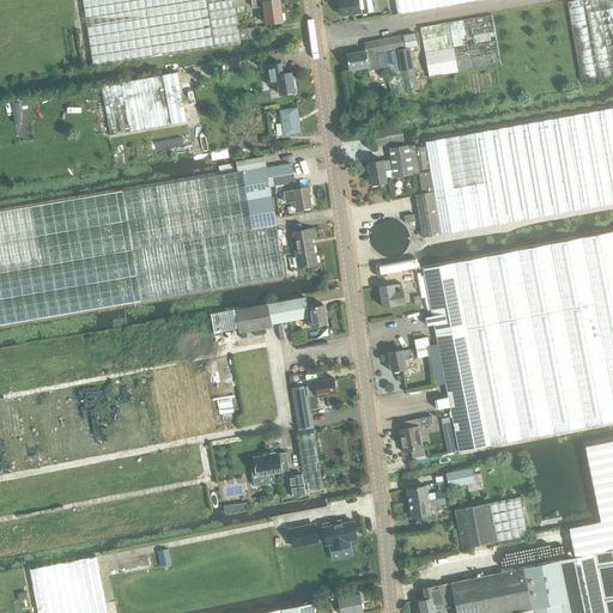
[(80,0),(91,67),(241,43),(241,41),(240,30),(235,7),(246,6),(243,0),(80,0)]
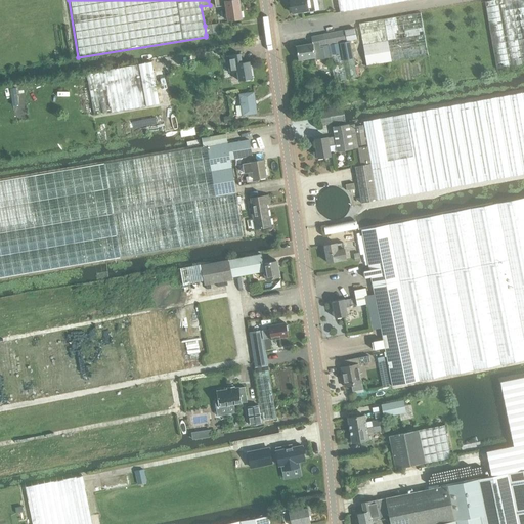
[(228,19),(243,17),(239,0),(232,0),(226,1),(225,0),(214,0),(216,6),(217,6),(226,4),(228,19)]
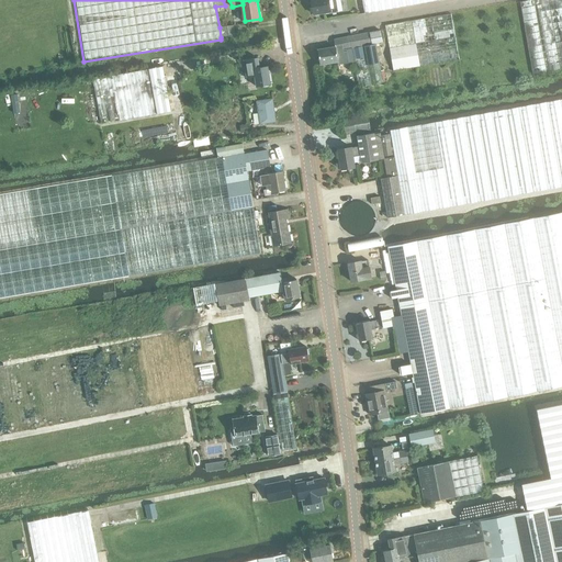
[(312,0),(315,13),(332,11),(332,12),(338,11),(335,0),(312,0)]
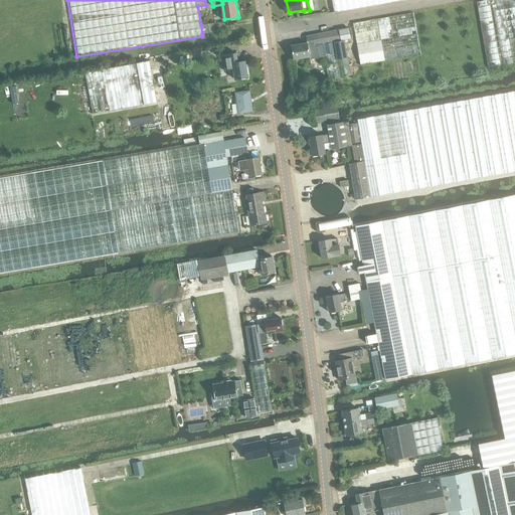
[(399,0),(331,0),(334,12),(399,0)]
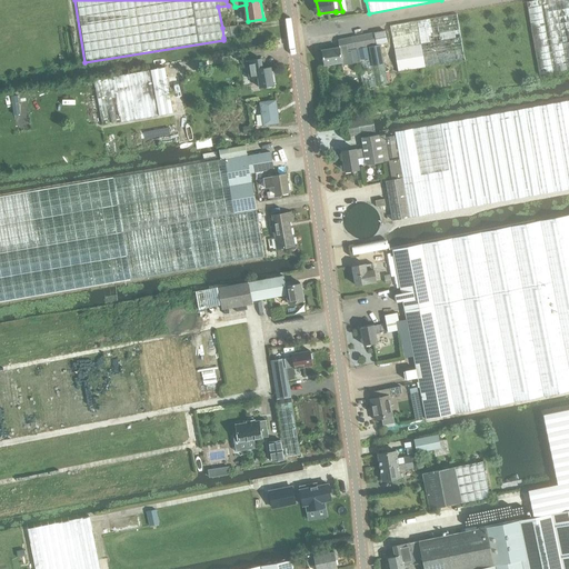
[(539,75),(568,69),(568,0),(537,0),(527,2),(539,75)]
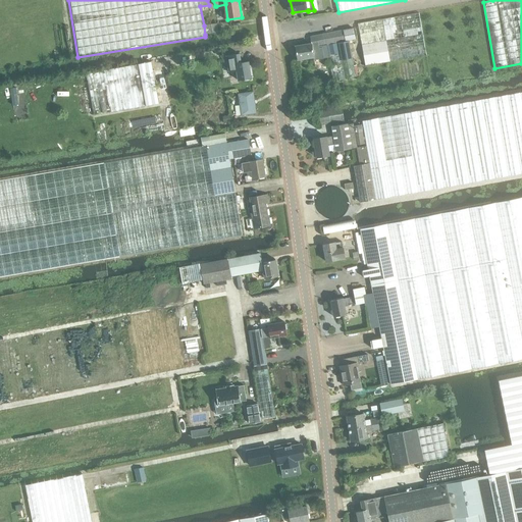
[(365,65),(426,56),(418,13),(358,23),(365,65)]
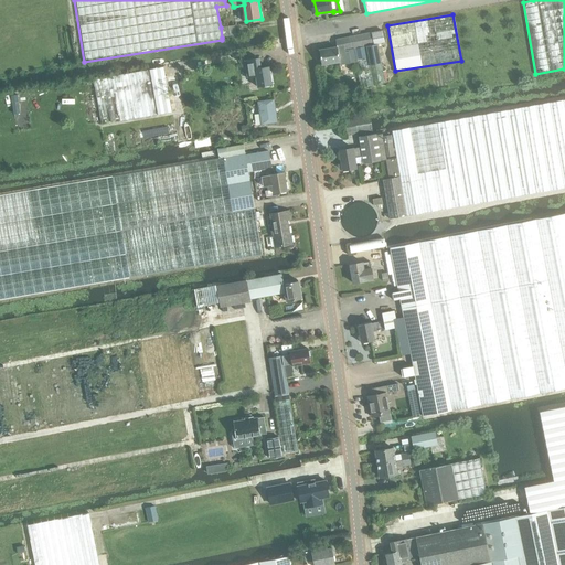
[(235,25),(221,28),(222,38),(236,35),(235,25)]
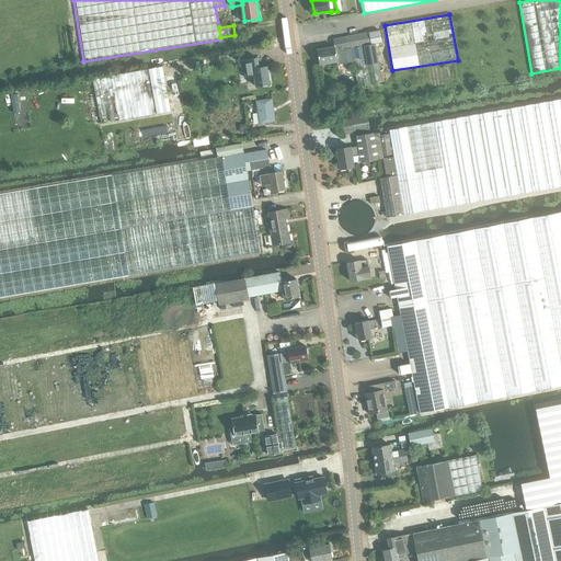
[(379,31),(333,39),(334,45),(334,46),(318,49),(320,63),(336,60),(338,65),(354,61),(358,88),(382,82),(375,44),(381,43),(379,31)]
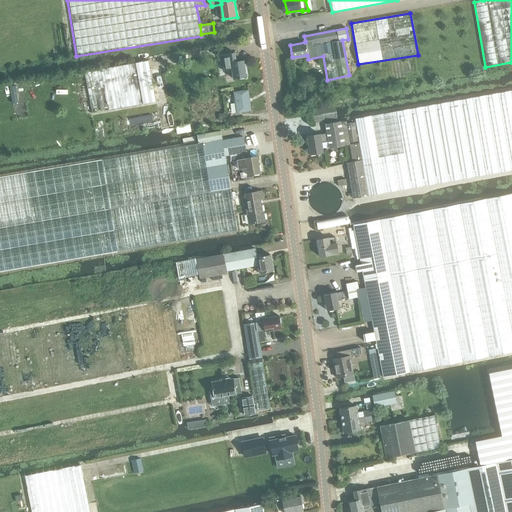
[(231,69),(233,79),(246,76),(243,59),(235,60),(234,52),(221,54),(224,70),(231,69)]
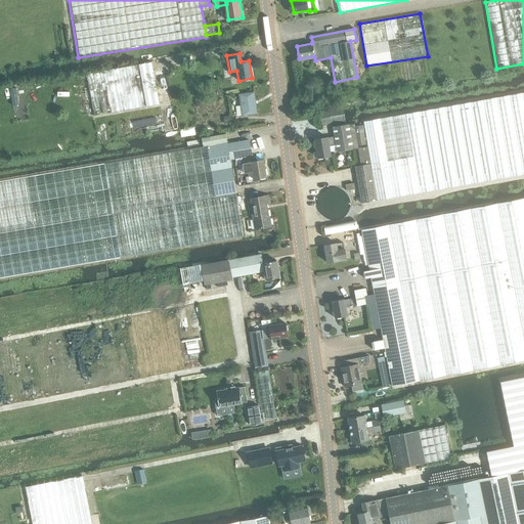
[(86,74),(94,116),(159,104),(150,62),(86,74)]
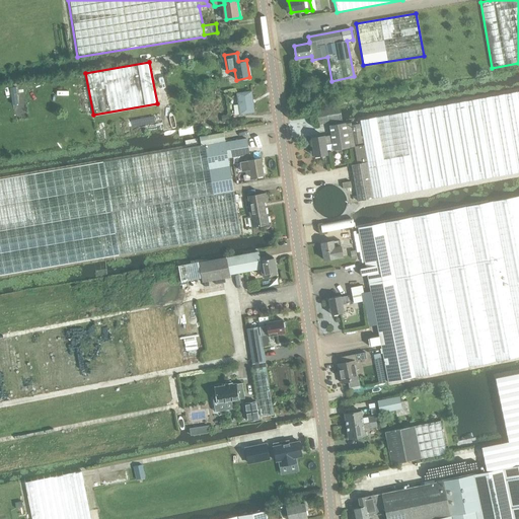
[(254,113),(251,91),(236,93),(239,115),(254,113)]
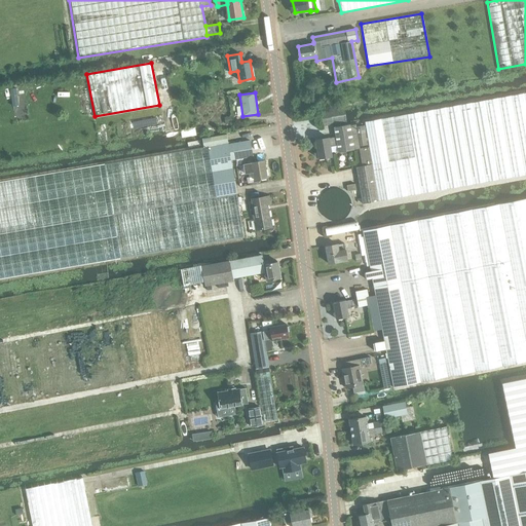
[(525,92),(407,114),(365,121),(369,147),(360,149),(362,165),(355,166),(362,203),(378,201),(525,175),(525,92)]
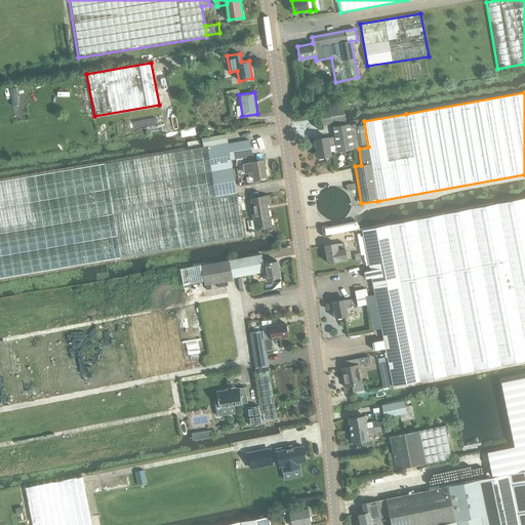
[(350,125),(350,124),(333,127),(337,152),(359,148),(358,147),(366,145),(363,125),(356,127),(355,124),(350,125)]
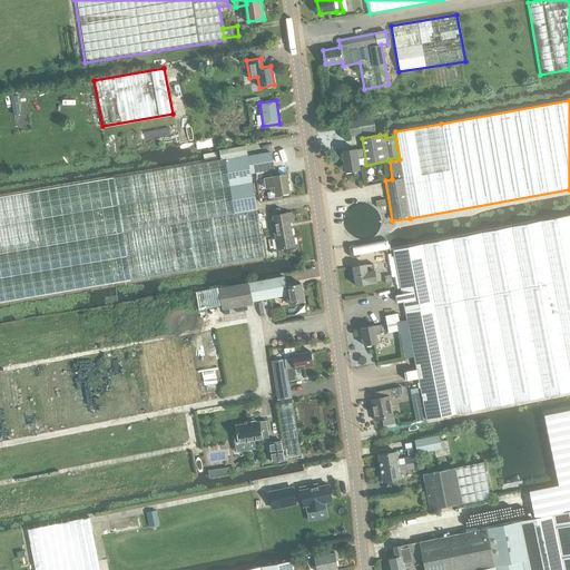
[(112,178),(0,197),(0,302),(131,281),(265,257),(261,234),(257,210),(251,174),(247,155),(246,145),(219,150),(220,159),(112,178)]
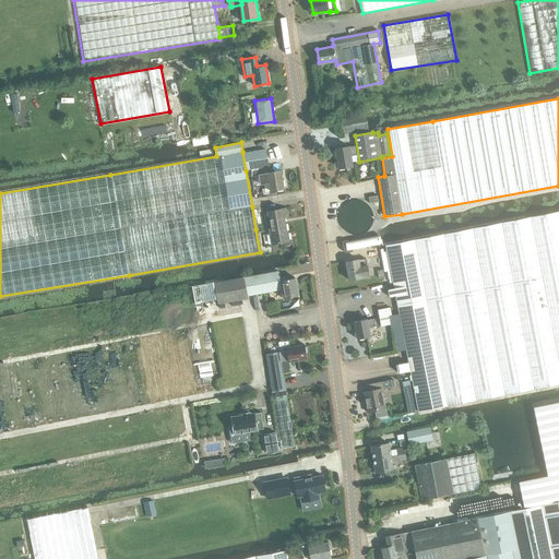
[(357,146),(349,147),(335,150),(337,164),(334,165),(335,168),(339,167),(339,169),(353,167),(352,156),(352,155),(358,154),(357,146)]
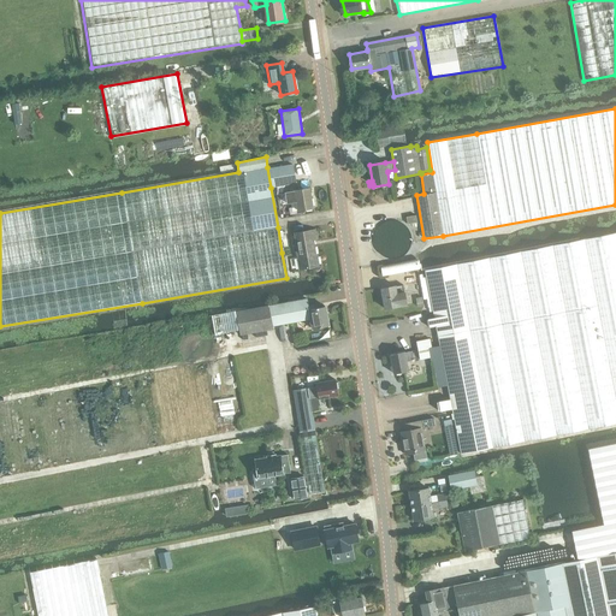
[(292,165),(267,170),(271,188),(296,183),(292,165)]
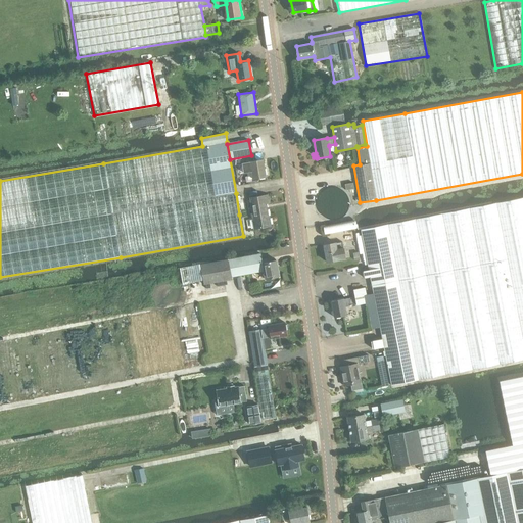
[(252,178),(265,176),(263,158),(250,159),(250,162),(242,163),(243,171),(251,170),(252,178)]
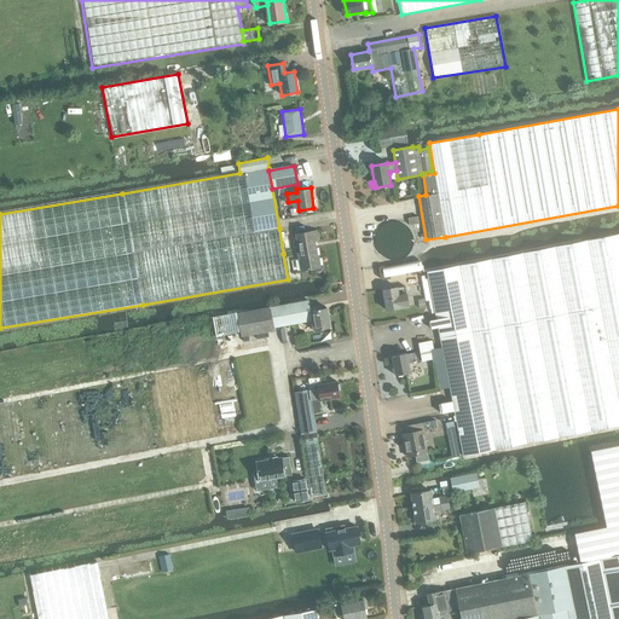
[(450,388),(452,403),(440,405),(441,416),(453,414),(462,456),(618,424),(618,230),(426,266),(435,318),(427,319),(428,328),(437,325),(439,339),(450,388)]
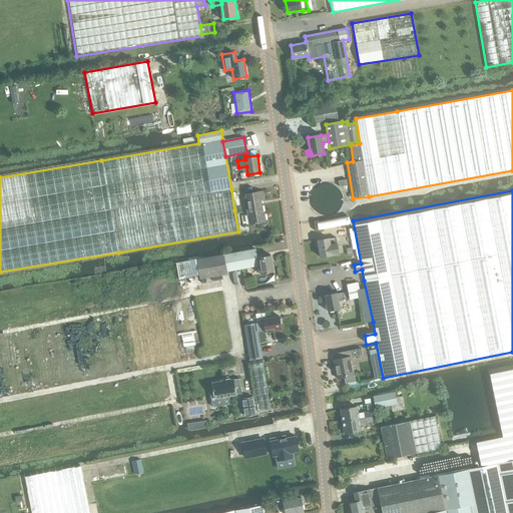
[(265,198),(263,191),(244,194),(248,214),(246,214),(248,224),(266,221),(264,211),(263,212),(261,199),(265,198)]
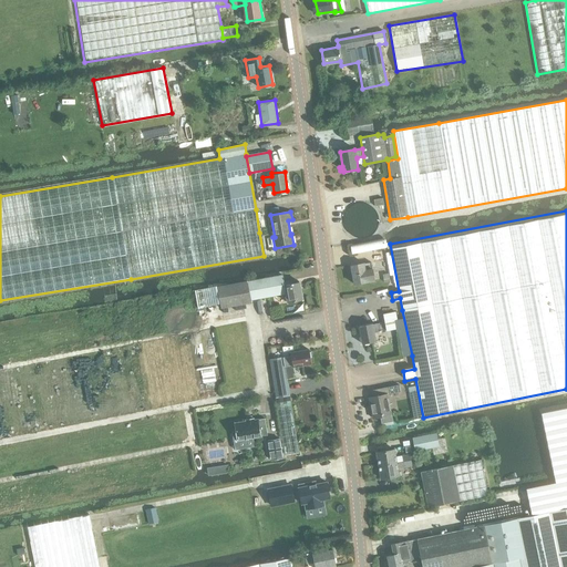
[(364,261),(351,265),(354,282),(375,279),(371,260),(364,263),(364,261)]
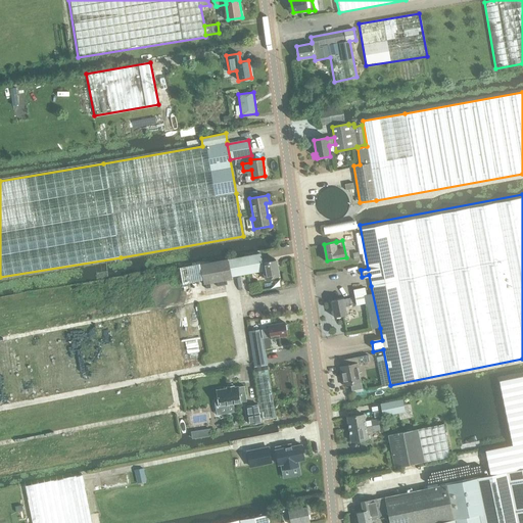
[(280,276),(277,258),(263,262),(260,253),(245,255),(248,273),(256,272),(265,270),(266,278),(280,276)]
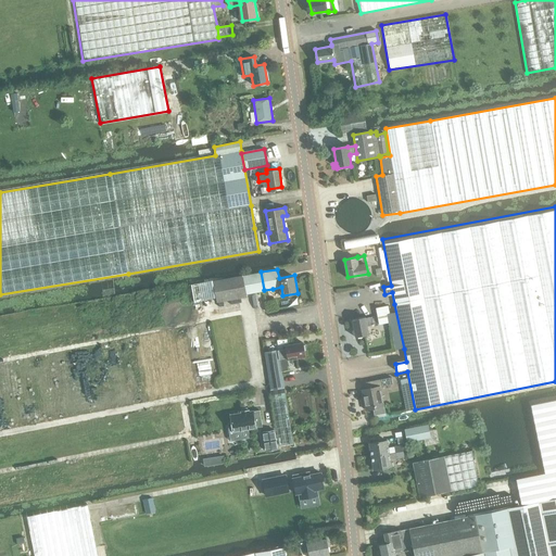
[(217,303),(247,298),(245,293),(264,290),(261,272),(213,280),(217,303)]
